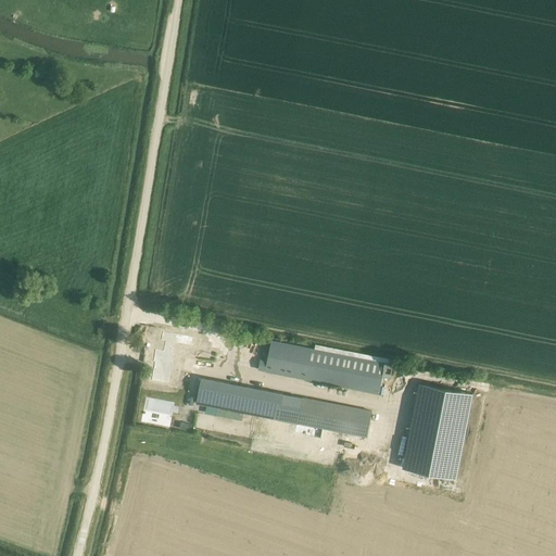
[(151,382),(167,386),(169,376),(173,377),(175,365),(172,365),(174,355),(172,355),(174,345),(192,349),(194,340),(162,333),(160,343),(164,343),(163,353),(154,352),(152,364),(154,364),(151,382)]
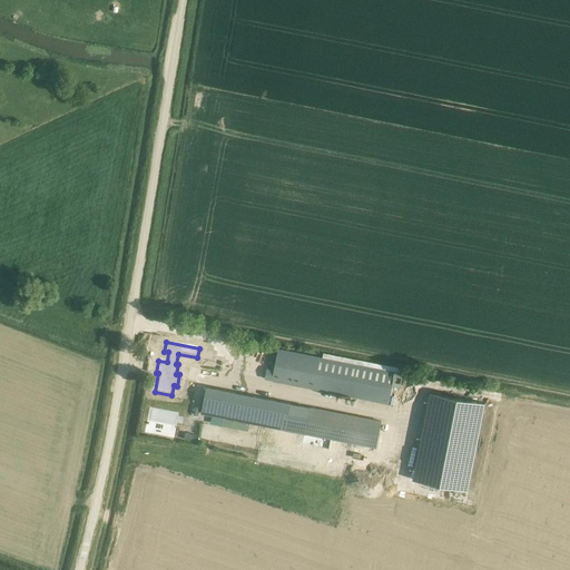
[(220,363),(231,364),(233,352),(223,350),(220,363)]
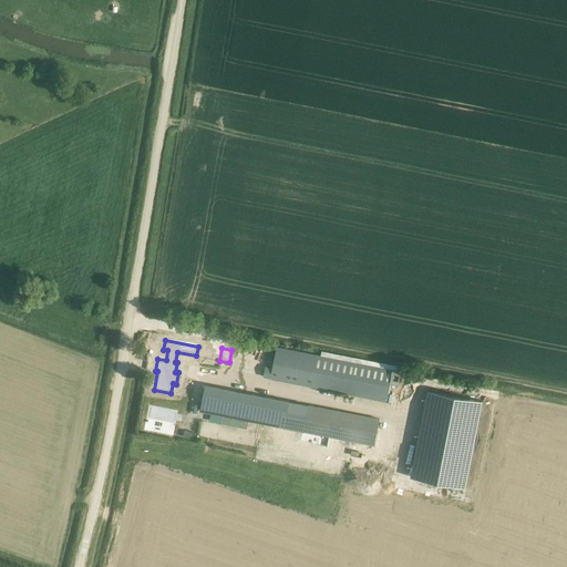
[(400,372),(319,357),(277,348),(272,368),(266,367),(264,377),(312,387),(388,402),(387,404),(398,406),(399,393),(394,392),(397,379),(399,380),(400,372)]
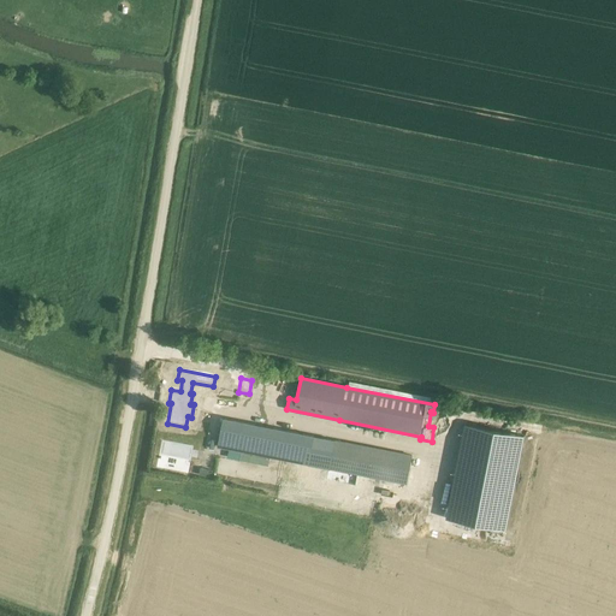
[(315,438),(236,421),(224,419),(218,448),(234,450),(232,456),(238,457),(240,451),(242,452),(240,461),(249,463),(252,454),(309,466),(330,469),(407,485),(413,456),(336,440),(333,449),(314,444),(315,438)]
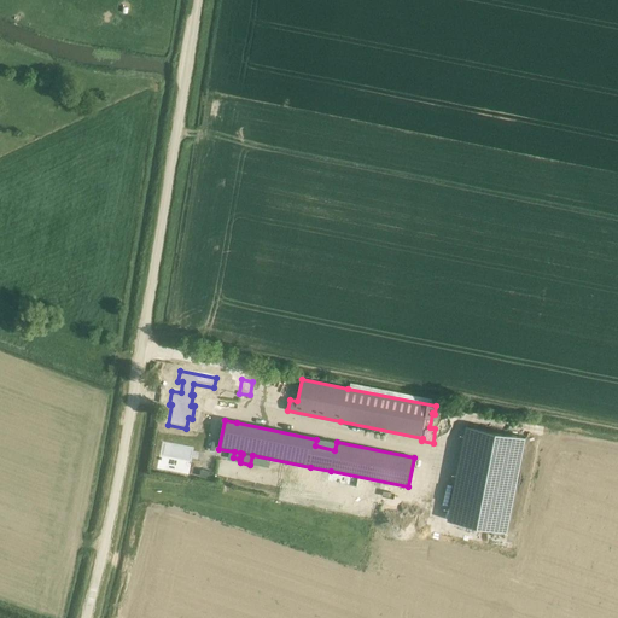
[(467,425),(448,520),(508,532),(526,437),(467,425)]
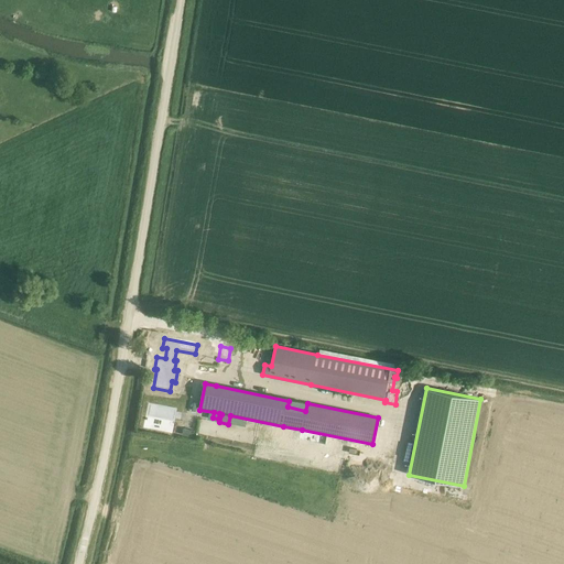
All buildings are outlined.
